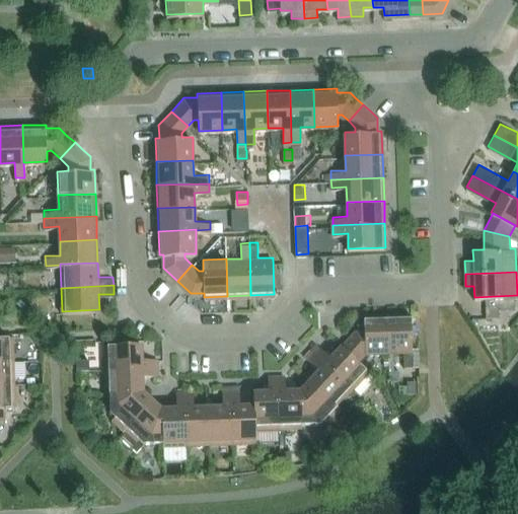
[(486,315),(499,314),(499,304),(486,305),(486,315)]
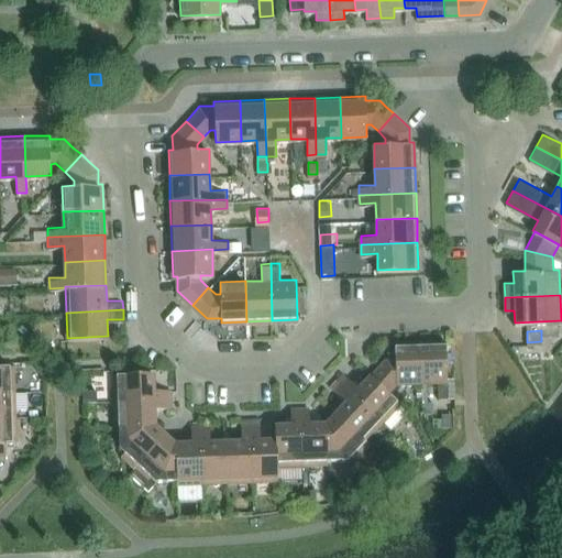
[(447,339),(420,340),(421,381),(438,380),(439,396),(448,396),(448,376),(447,339)]
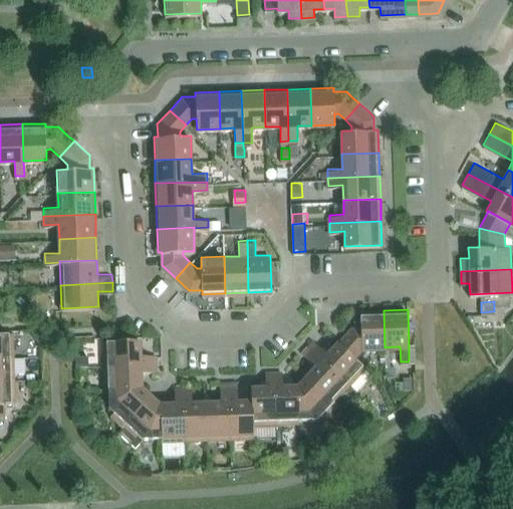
[(351,326),(346,331),(337,341),(353,356),(354,355),(361,347),(385,347),(383,310),(360,310),(360,325),(351,326)]
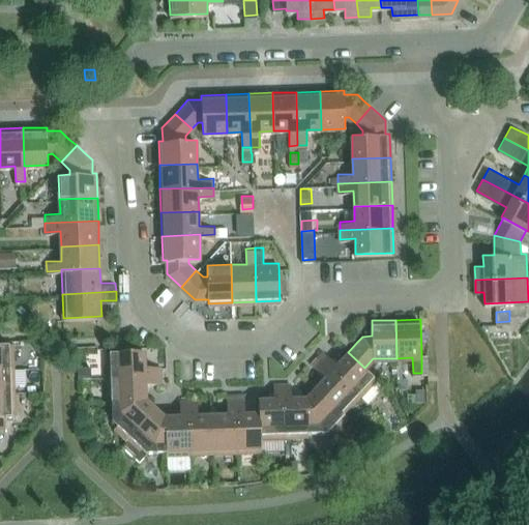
[(0,366),(13,367),(12,342),(0,342),(0,366)]
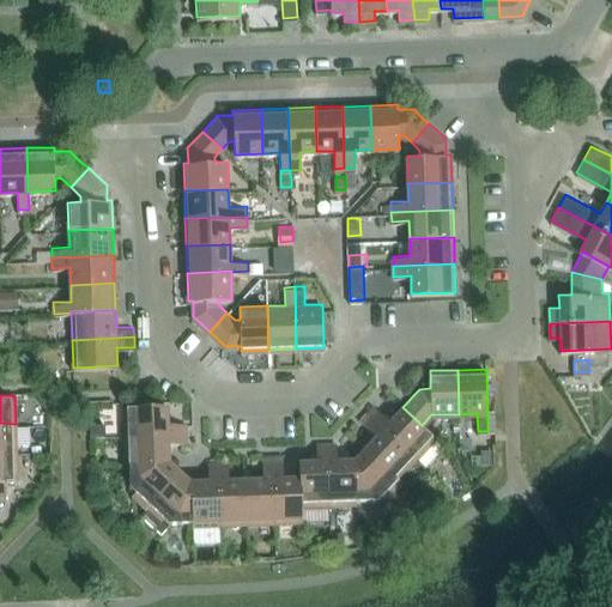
[(374,402),(367,410),(371,414),(379,407),(374,402)]
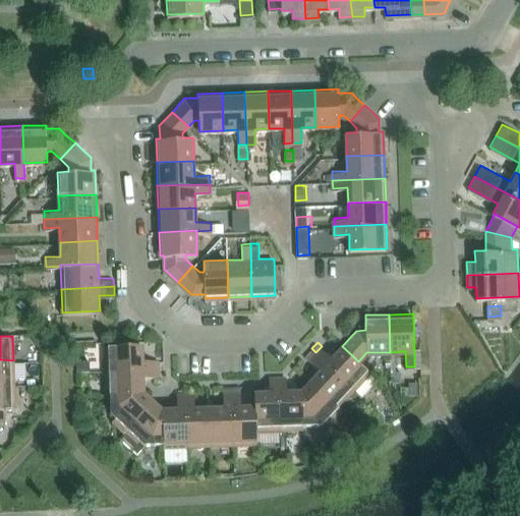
[(105,345),(106,368),(158,366),(158,358),(142,358),(142,343),(105,345)]
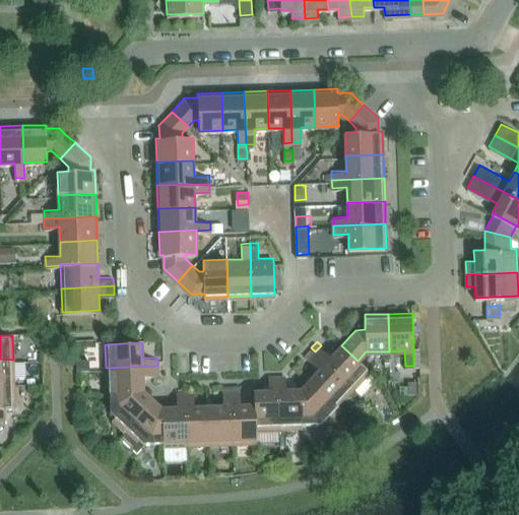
[(321,345),(315,351),(353,387),(370,370),(359,360),(358,361),(341,345),(331,356),(321,345)]
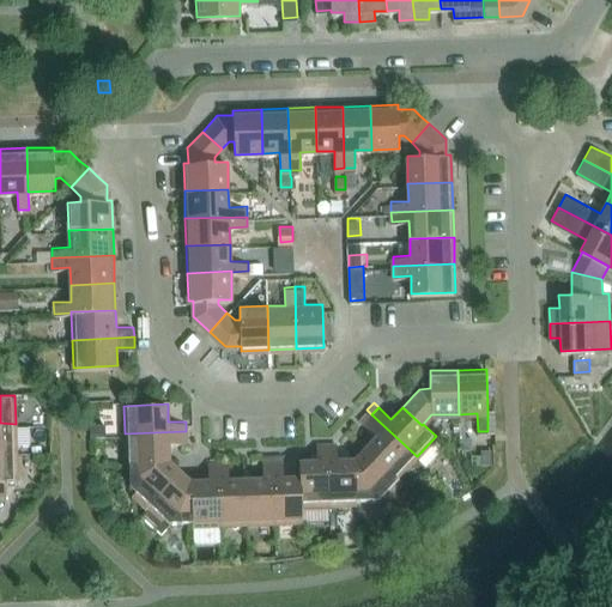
[(367,410),(359,418),(364,422),(371,414),(367,410)]
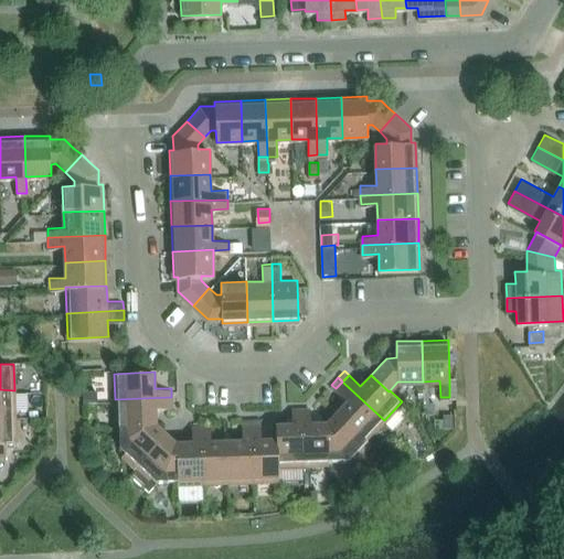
[(348,400),(337,411),(366,439),(368,439),(384,420),(342,382),(336,388),(348,400)]
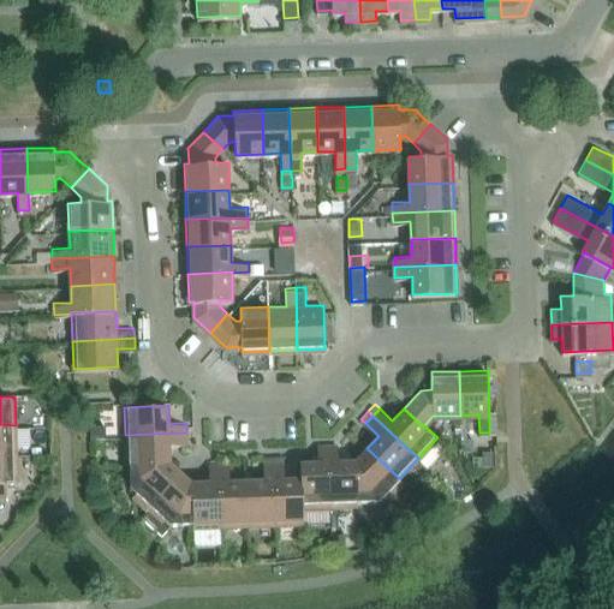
[(106,423),(91,423),(91,435),(106,435),(106,423)]
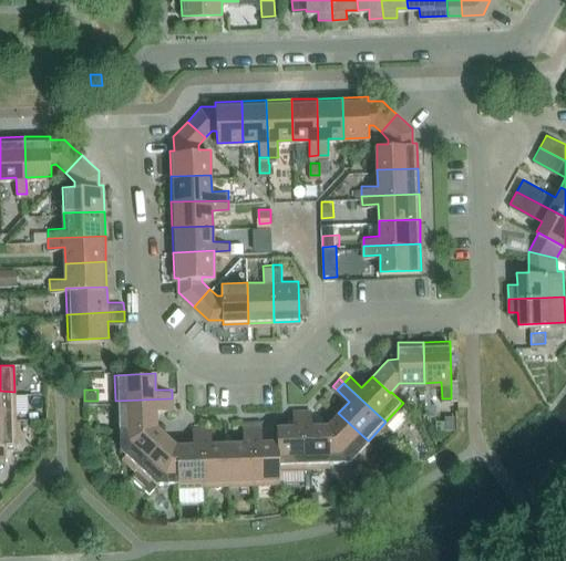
[(0,416),(16,416),(14,392),(0,391),(0,416)]
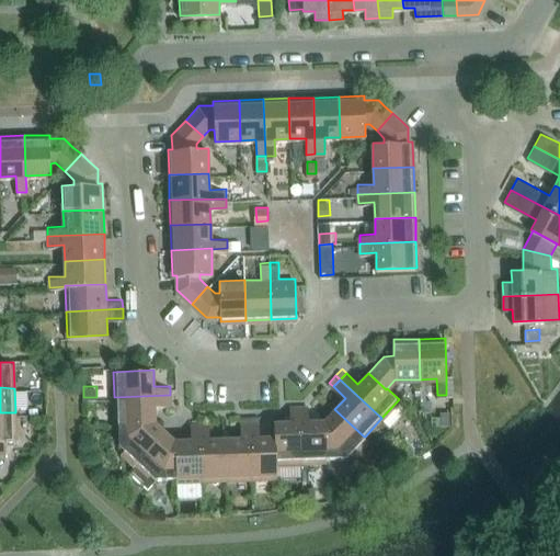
[(115,422),(118,422),(155,420),(155,405),(171,405),(170,395),(114,397),(115,422)]
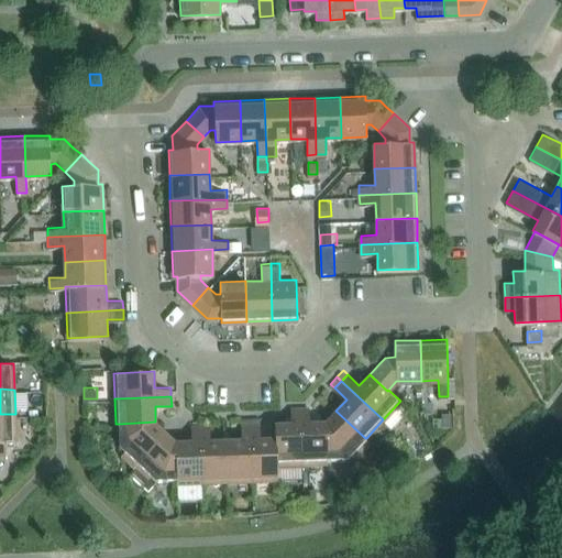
[(309,405),(299,406),(302,462),(328,461),(328,458),(327,458),(326,420),(309,422),(309,405)]
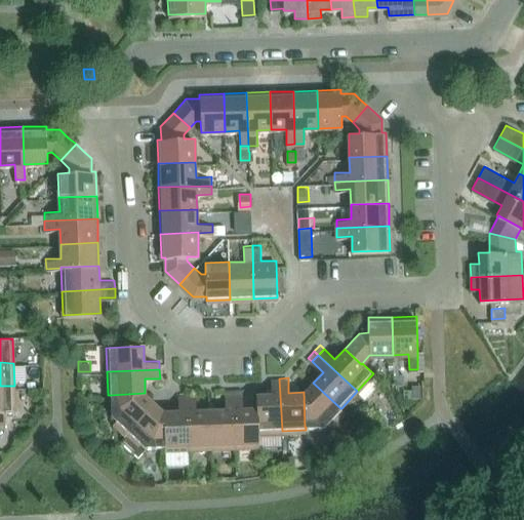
[(272,394),(256,394),(256,407),(257,407),(258,432),(282,431),(279,378),(271,378),(272,394)]
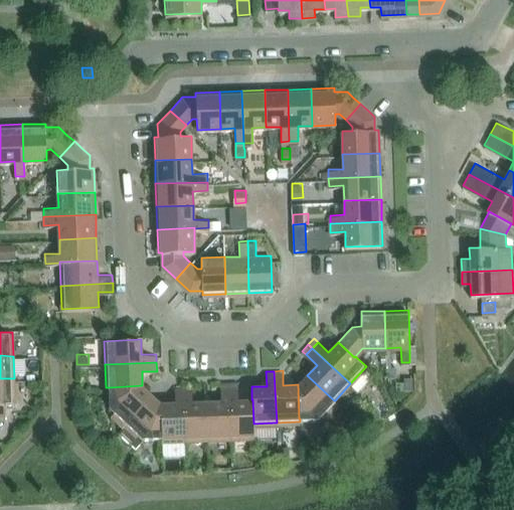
[(299,418),(300,418),(318,417),(323,412),(327,415),(338,403),(335,400),(334,400),(307,375),(298,384),(299,418)]
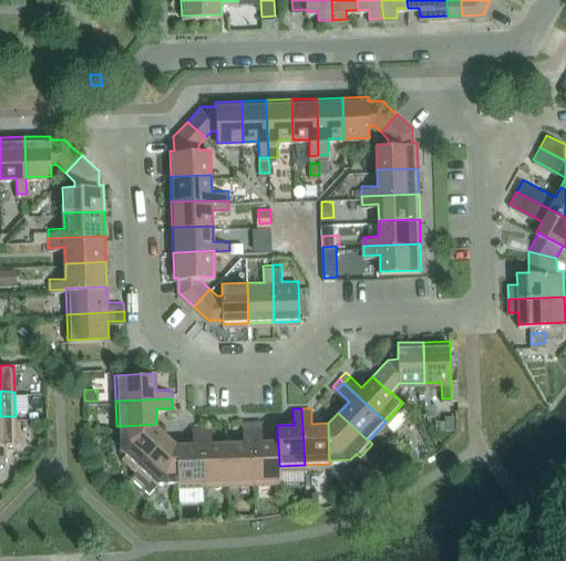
[(455,414),(446,415),(446,418),(446,428),(455,428),(455,414)]
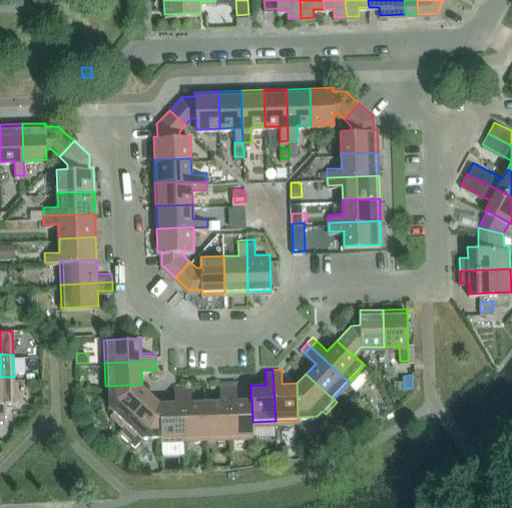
[(0,418),(4,414),(4,401),(15,401),(14,377),(0,377),(0,418)]
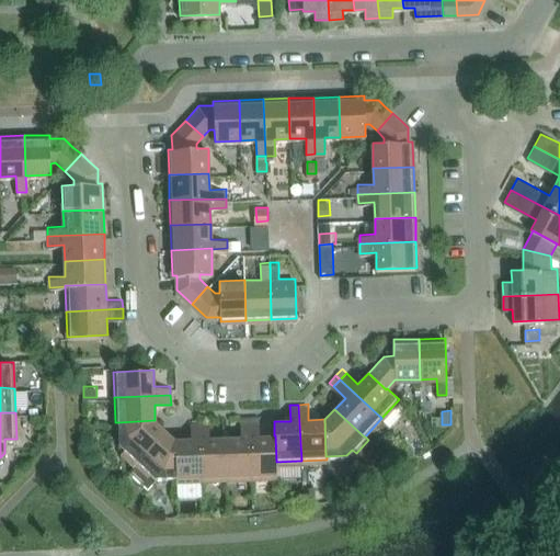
[(118,422),(118,443),(124,447),(121,452),(134,464),(164,430),(155,421),(155,420),(118,422)]
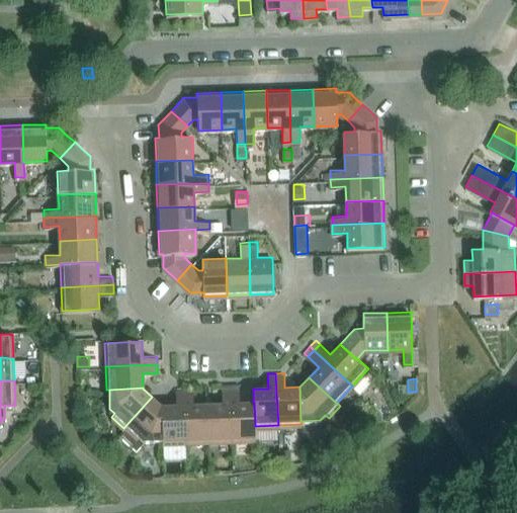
[(223,403),(207,404),(209,441),(233,440),(231,388),(222,389),(223,403)]
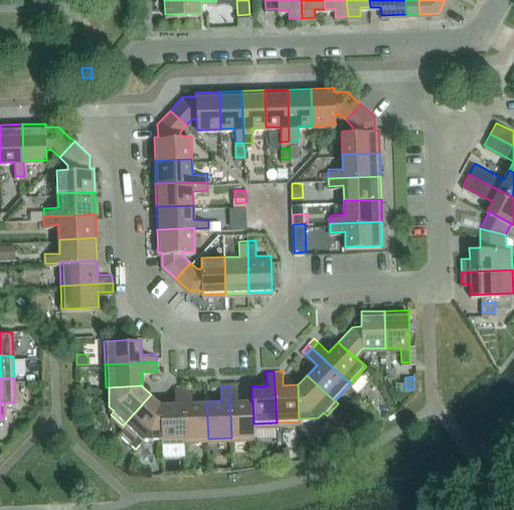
[(252,399),(251,399),(237,400),(237,385),(229,385),(231,438),(254,437),(253,423),(252,399)]
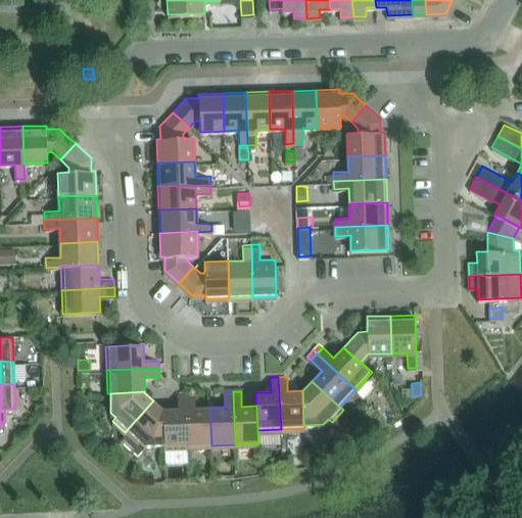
[(178,409),(163,409),(164,443),(163,443),(164,446),(188,446),(186,393),(177,393),(178,409)]
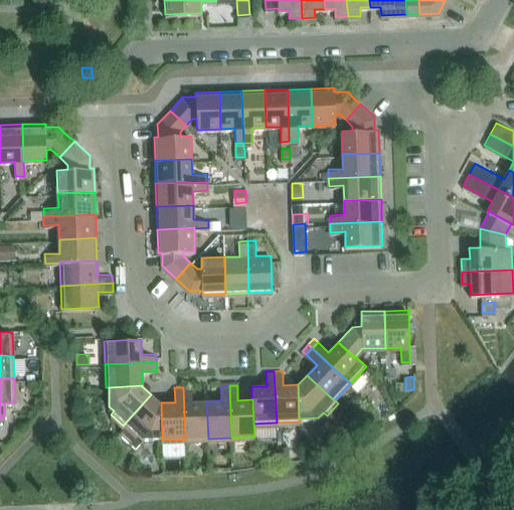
[(191,387),(183,387),(185,440),(208,439),(206,401),(192,401),(191,387)]
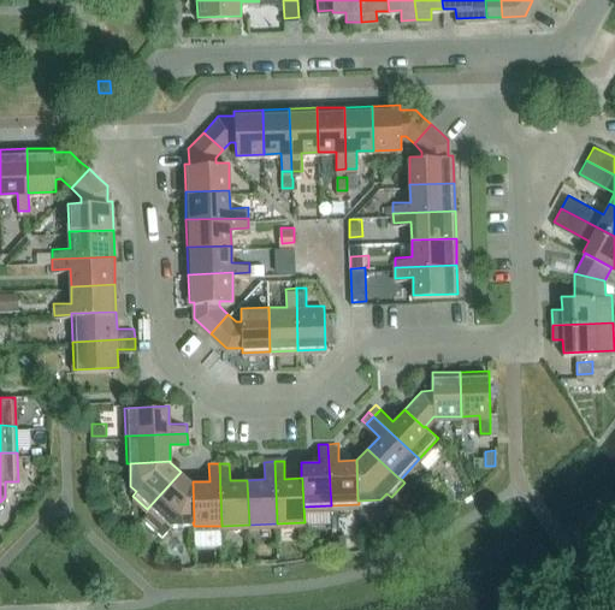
[(143,516),(163,534),(172,523),(193,522),(194,522),(193,481),(191,481),(181,472),(147,509),(149,510),(143,516)]
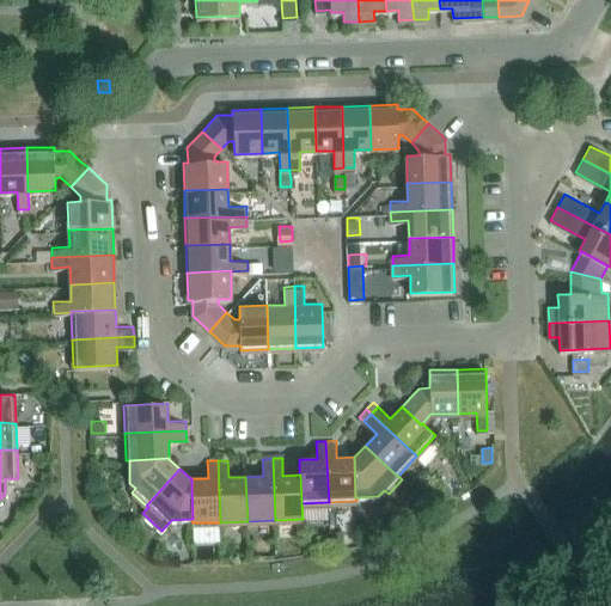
[(343,531),(331,532),(331,542),(333,546),(343,545),(343,542),(343,531)]
